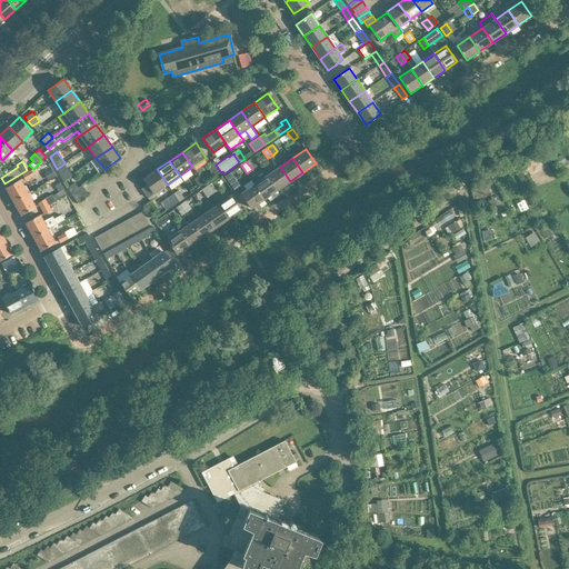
[(220,171),(216,165),(215,162),(208,167),(211,172),(210,175),(212,178),(221,172),(220,171)]
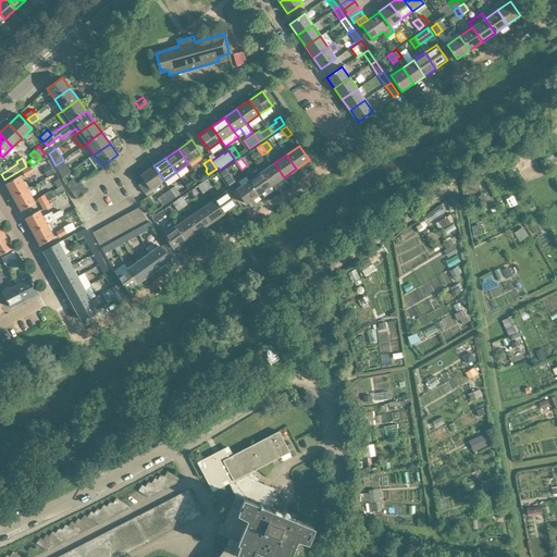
[(63,160),(56,165),(59,171),(66,164),(63,160)]
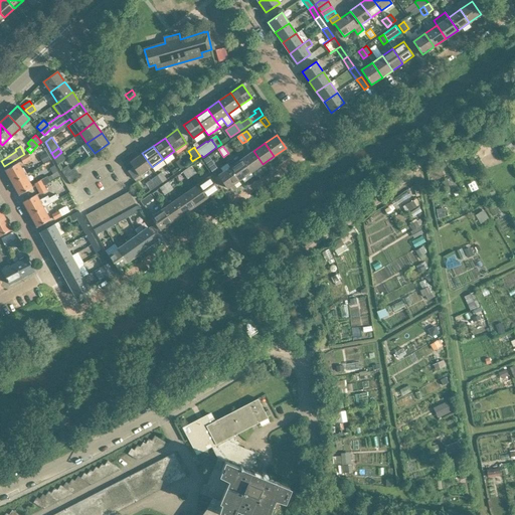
[(253,151),(241,159),(250,172),(263,164),(253,151)]
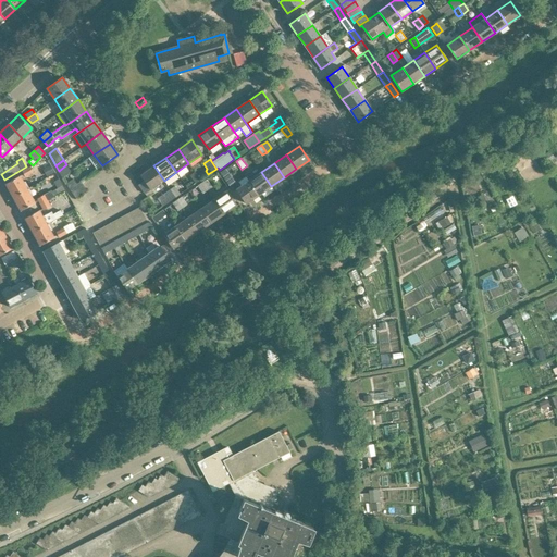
[(48,176),(54,172),(51,165),(44,170),(48,176)]
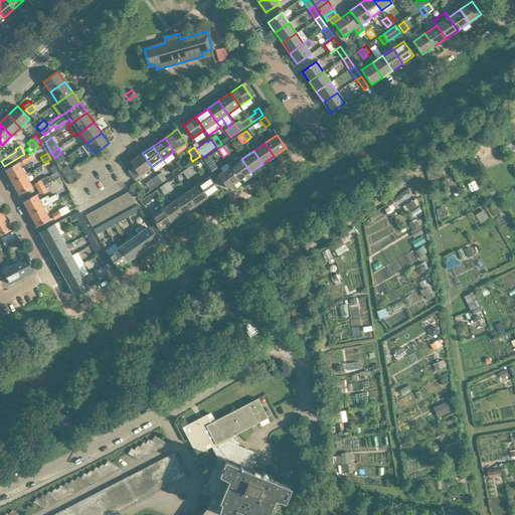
[(134,179),(142,173),(152,167),(142,153),(130,162),(134,167),(128,171),(134,179)]
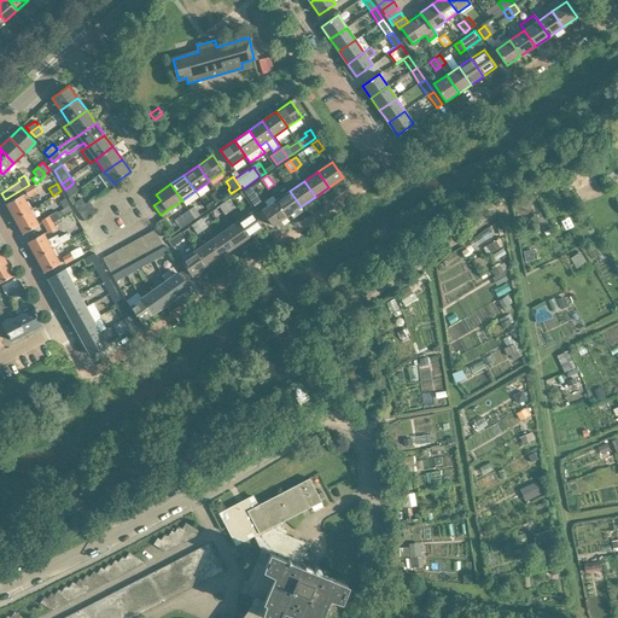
[(36,192),(33,186),(24,191),(28,196),(36,192)]
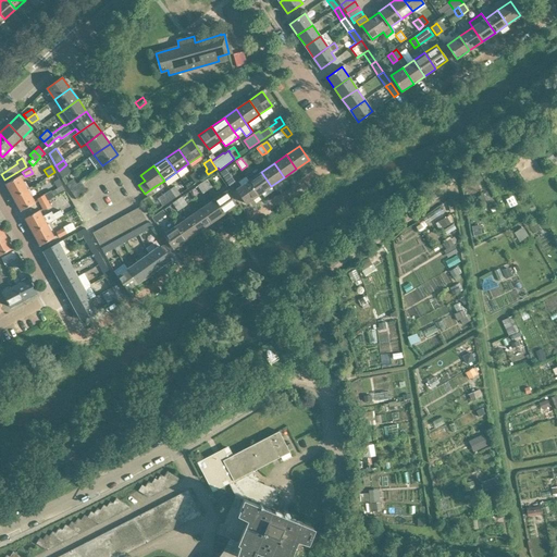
[(235,182),(226,168),(220,173),(229,186),(235,182)]
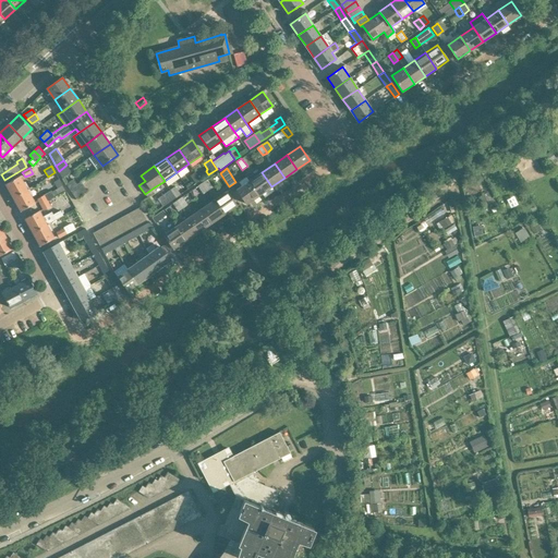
[(195,172),(191,176),(196,183),(196,184),(201,181),(201,180),(195,172)]
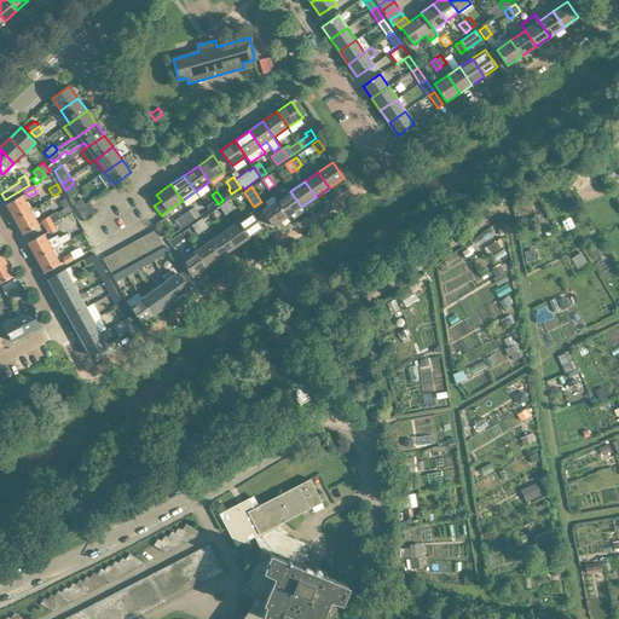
[(290,191),(277,201),(288,217),(301,207),(290,191)]
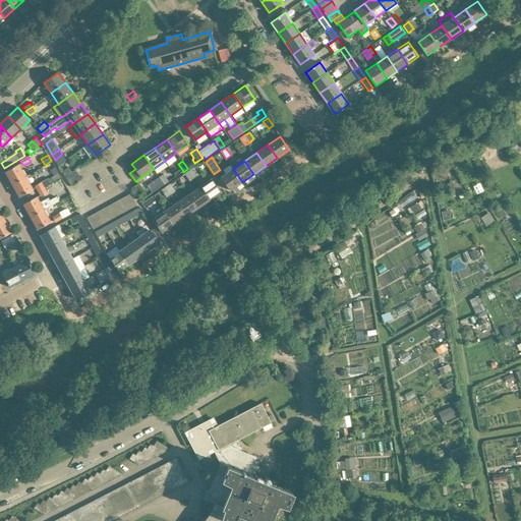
[(18,164),(5,172),(12,184),(25,177),(18,164)]
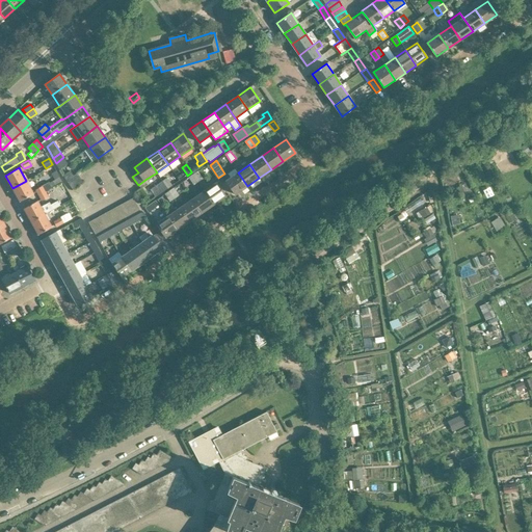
[(70,170),(63,176),(67,181),(68,182),(68,183),(72,189),(82,182),(78,176),(78,175),(77,173),(74,175),(73,175),(70,170)]
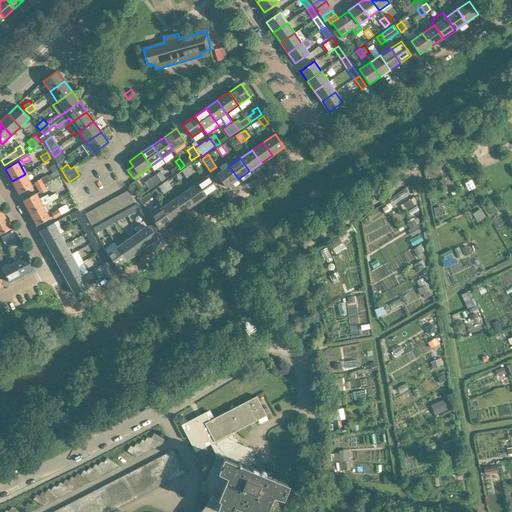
[(195,172),(190,164),(181,170),(186,178),(195,172)]
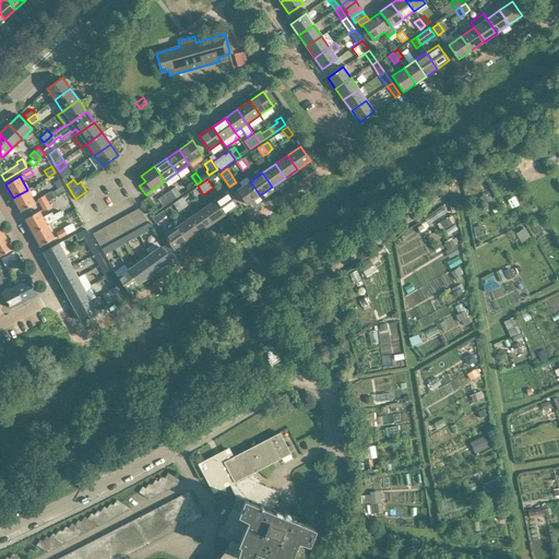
[(237,190),(240,195),(247,204),(260,195),(250,181),(237,190)]
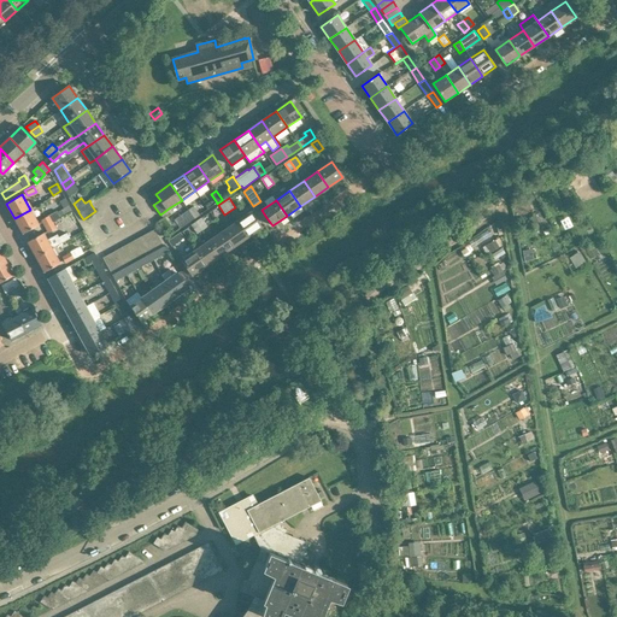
[(57,212),(60,218),(72,211),(69,205),(57,212)]
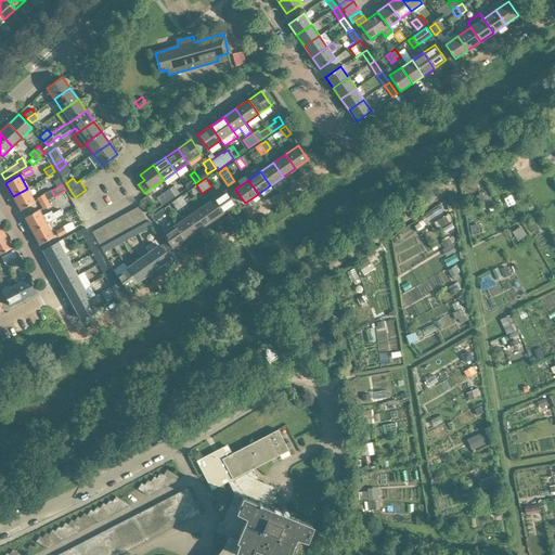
[(173,184),(169,188),(175,196),(180,193),(173,184)]
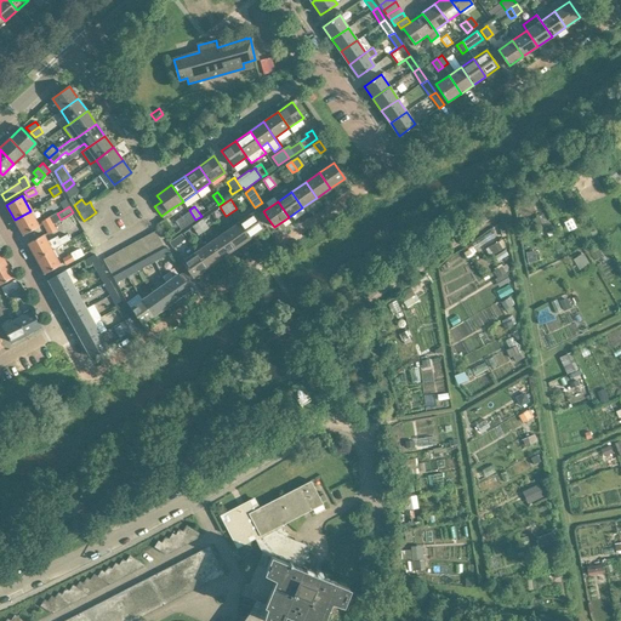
[(175,221),(181,229),(195,220),(189,210),(175,221)]
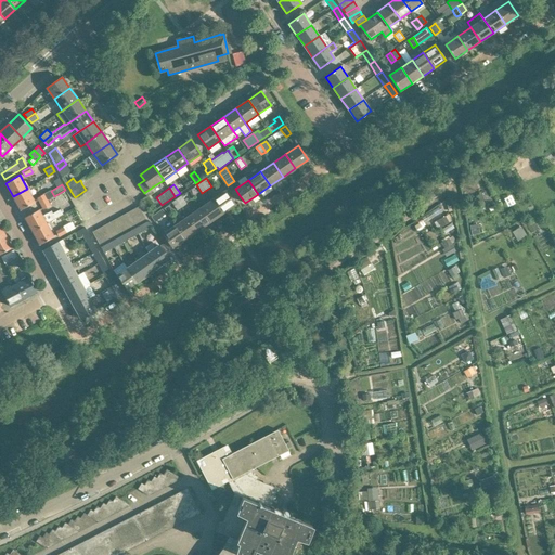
[(27,189),(13,196),(21,210),(35,202),(27,189)]
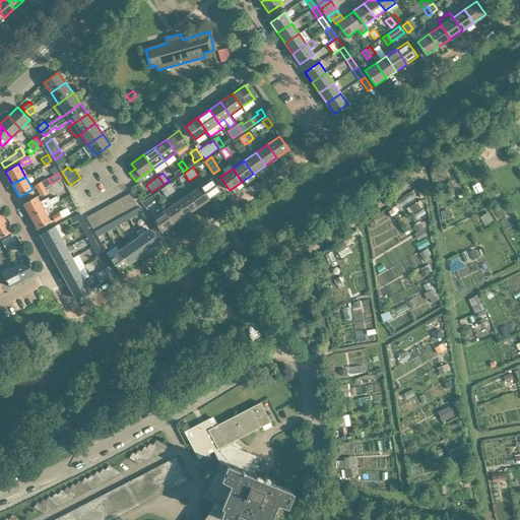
[(211,178),(200,186),(209,200),(220,191),(211,178)]
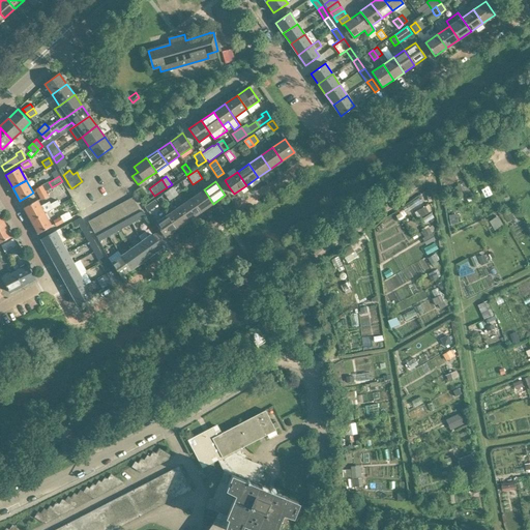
[(38,195),(46,190),(52,187),(49,182),(36,189),(38,195)]
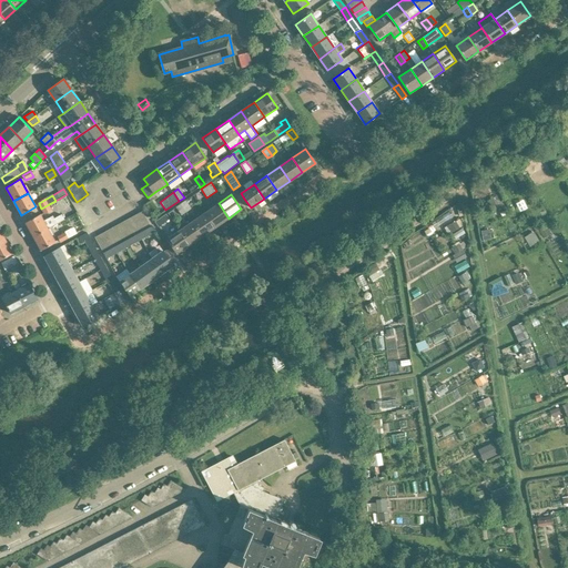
[(185,200),(180,203),(185,212),(191,208),(185,200)]
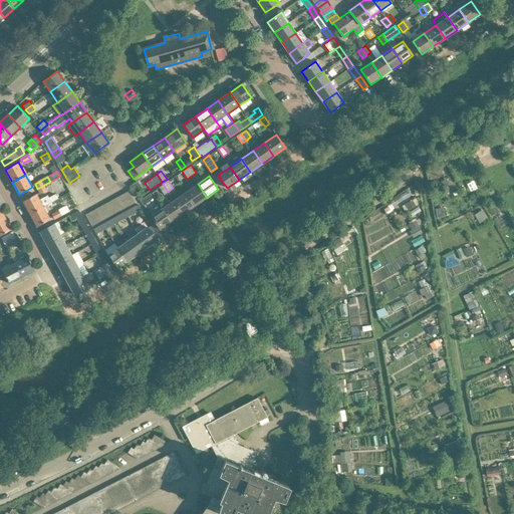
[(163,184),(159,187),(162,192),(164,195),(168,192),(163,184)]
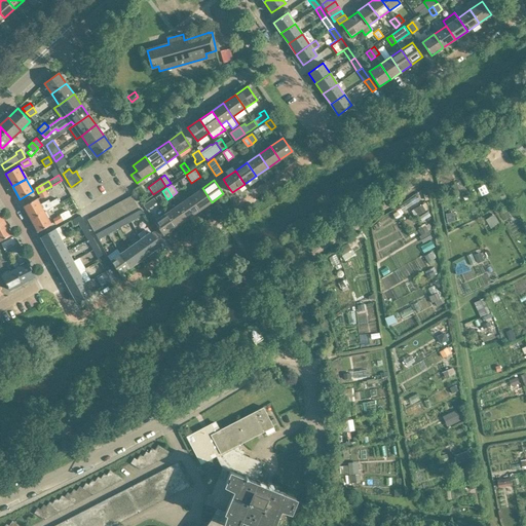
[(202,188),(190,197),(199,211),(212,202),(202,188)]
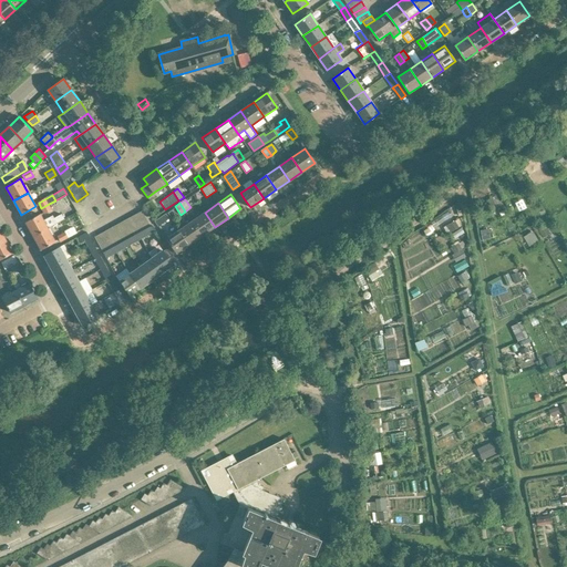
[(49,204),(41,208),(44,214),(51,209),(49,204)]
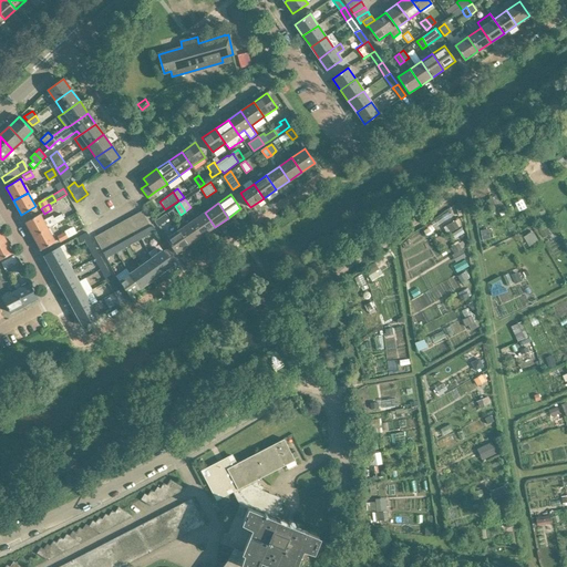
[(142,210),(135,214),(143,227),(148,224),(142,210)]
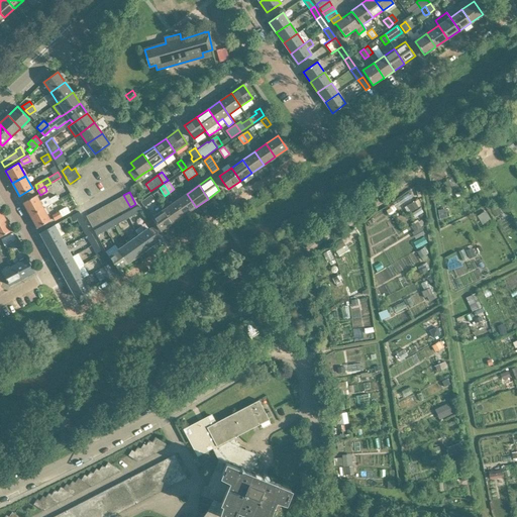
[(36,195),(23,202),(30,215),(43,208),(52,203),(59,199),(56,194),(49,198),(48,197),(39,202),(36,195)]
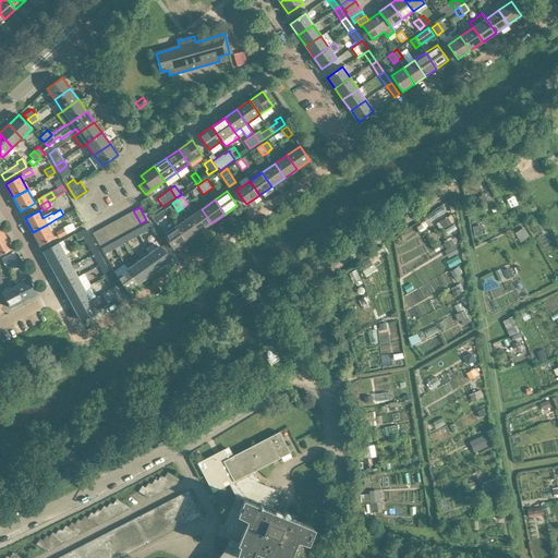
[(202,209),(189,217),(199,232),(211,223),(202,209)]
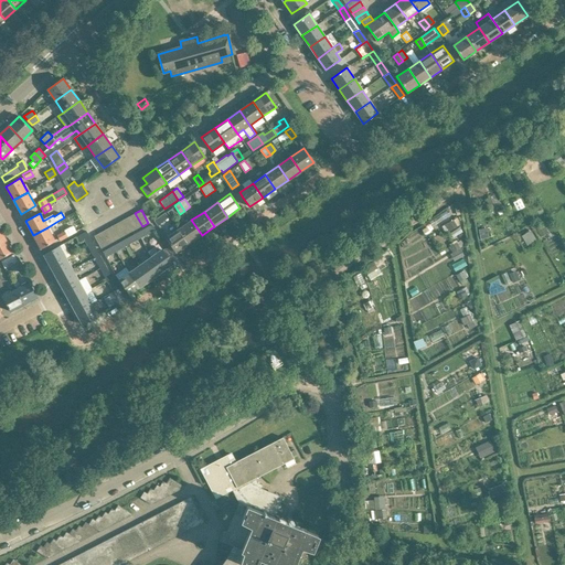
[(135,213),(128,217),(136,230),(142,226),(135,213)]
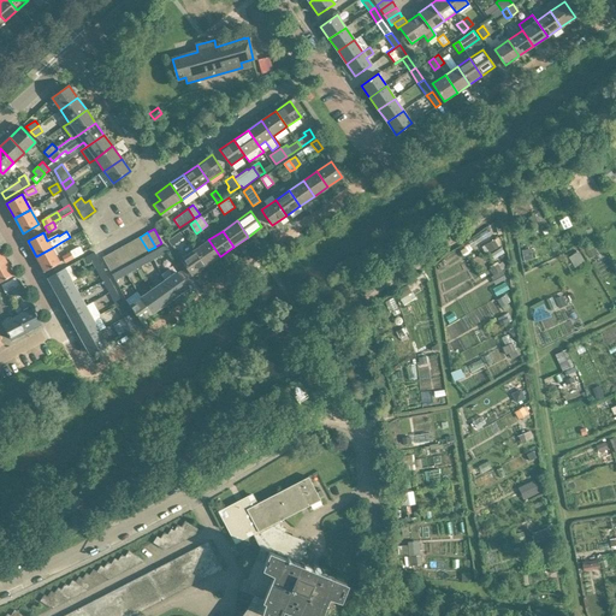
[(176,235),(167,240),(172,246),(179,240),(176,235)]
